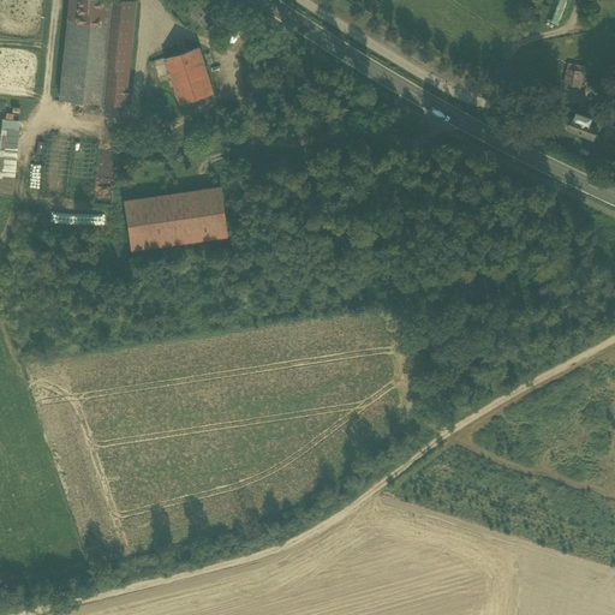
[(60,100),(126,106),(137,0),(130,0),(109,0),(107,25),(69,22),(60,100)]
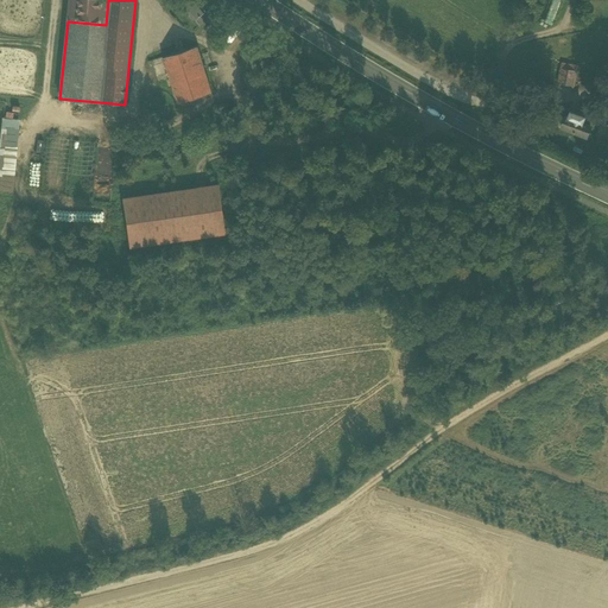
[(69,0),(68,21),(106,25),(108,0),(69,0)]
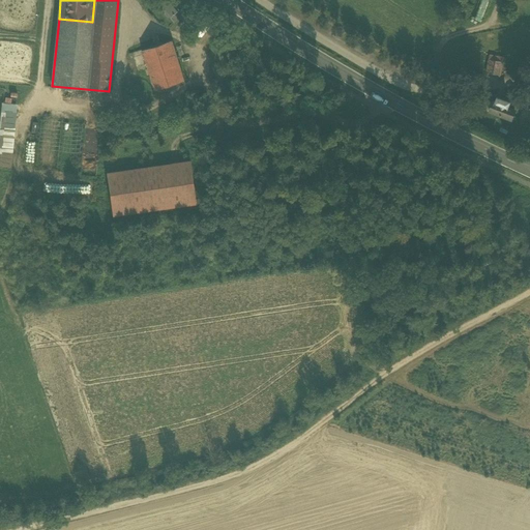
[(168,13),(175,23),(183,15),(171,0),(153,0),(166,15),(168,13)]
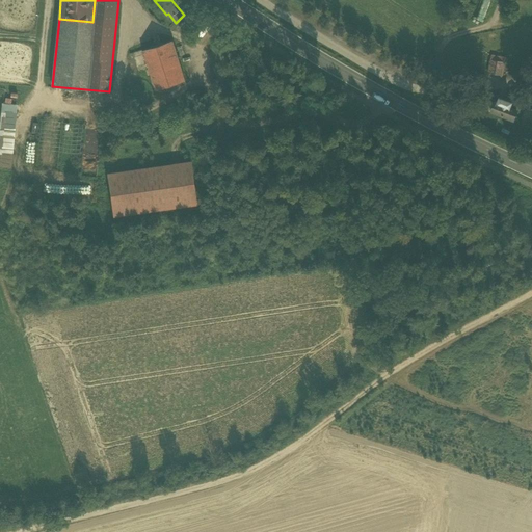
[(142,50),(156,91),(185,81),(173,41),(142,50)]
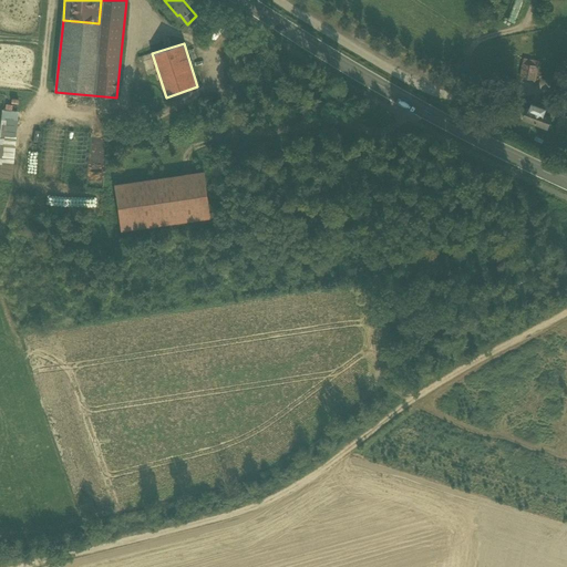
[(521,78),(535,80),(537,65),(523,63),(521,78)]
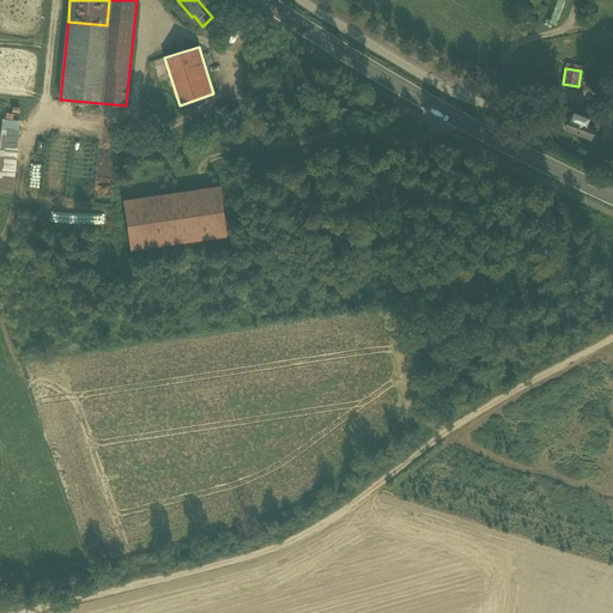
[(600,116),(590,113),(588,116),(583,115),(574,111),(571,116),(566,127),(593,137),(596,126),(600,116)]
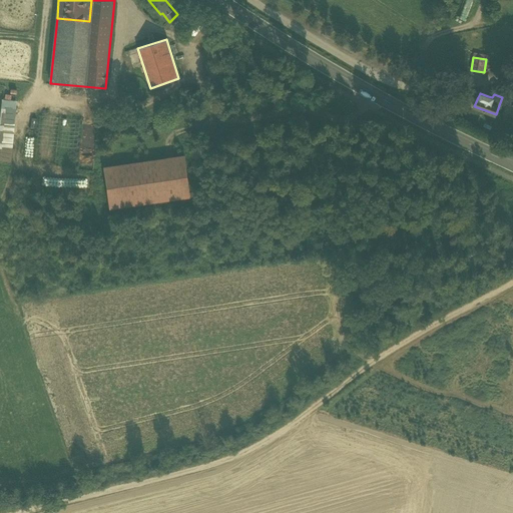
[(1,99),(0,115),(0,160),(11,162),(16,101),(1,99)]
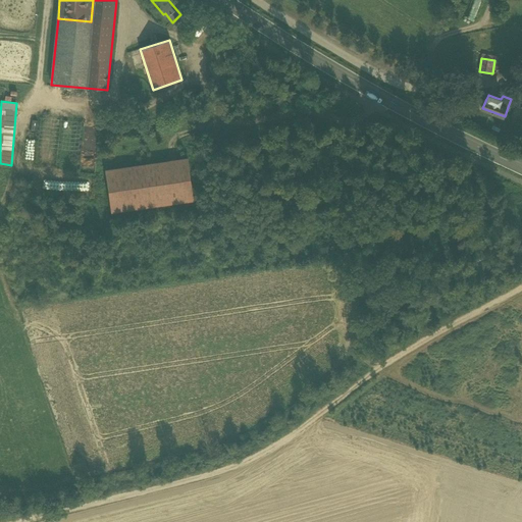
[(110,202),(111,212),(194,201),(188,158),(105,170),(110,202)]
